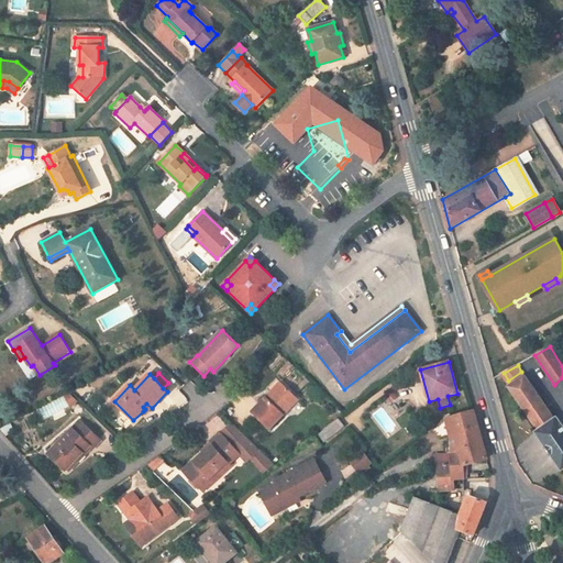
[(525,375),(508,386),(538,430),(536,432),(562,470),(562,468),(562,426),(556,417),(554,419),(525,375)]
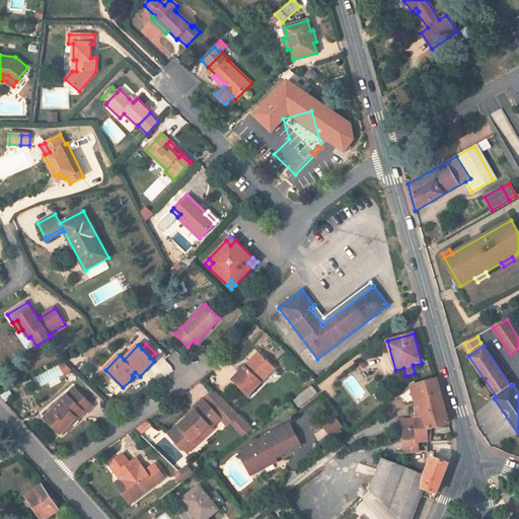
[(258,353),(245,366),(247,369),(261,355),(258,353)]
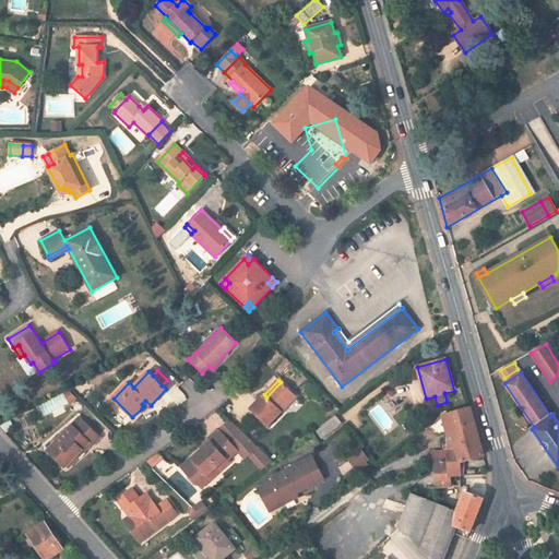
[(250,409),(268,427),(296,397),(281,382),(266,397),(264,394),(250,409)]
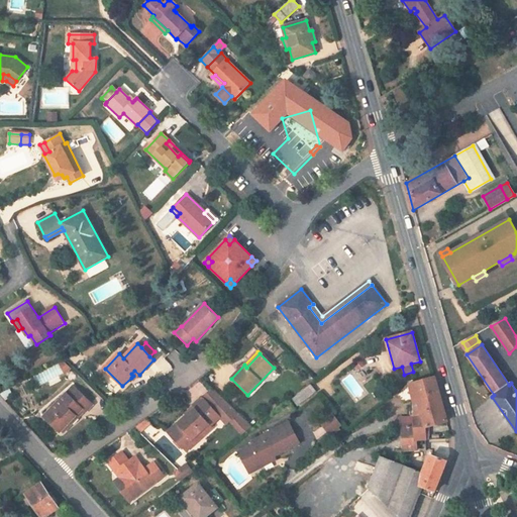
[(65,375),(71,369),(63,360),(59,363),(65,375)]
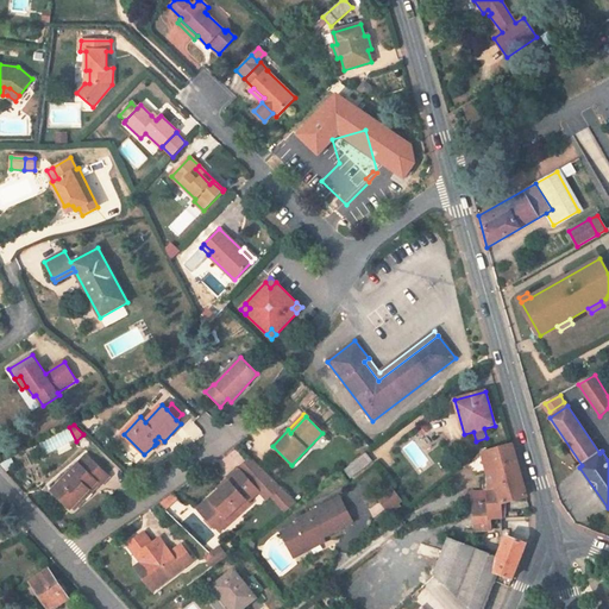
[(155,445),(158,447),(164,441),(158,437),(155,440),(157,443),(155,445)]
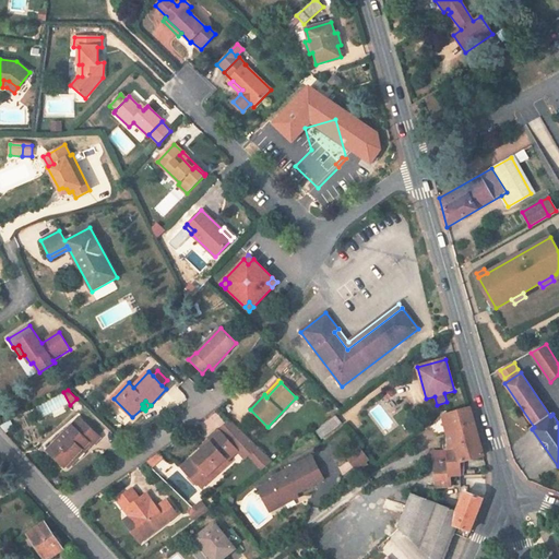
[(456,445),(479,439),(471,407),(443,416),(443,415),(429,426),(437,436),(448,431),(448,433),(447,433),(448,449),(456,448),(456,445)]
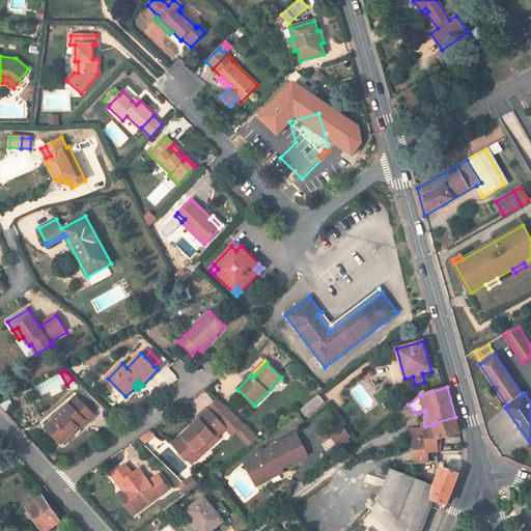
[(301,410),(307,417),(326,402),(319,395),(301,410)]
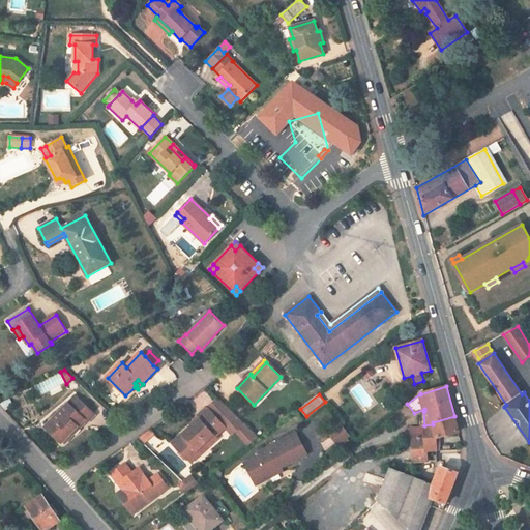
[(95,415),(76,396),(46,428),(61,443),(63,441),(84,419),(86,421),(87,423),(95,415)]
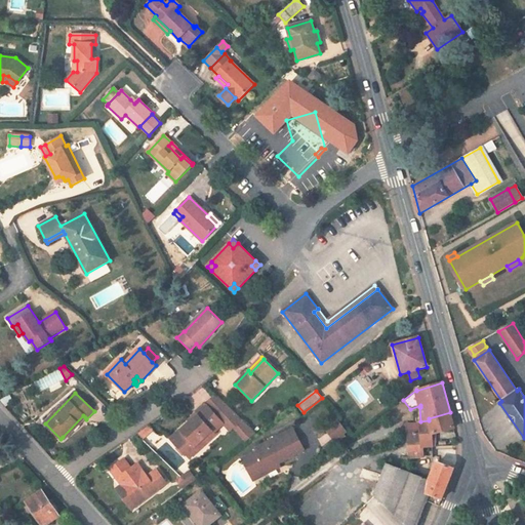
[(198,415),(171,440),(186,455),(203,439),(206,442),(207,443),(215,435),(213,433),(224,423),(230,431),(234,428),(242,419),(228,406),(216,395),(206,405),(196,414),(198,415)]
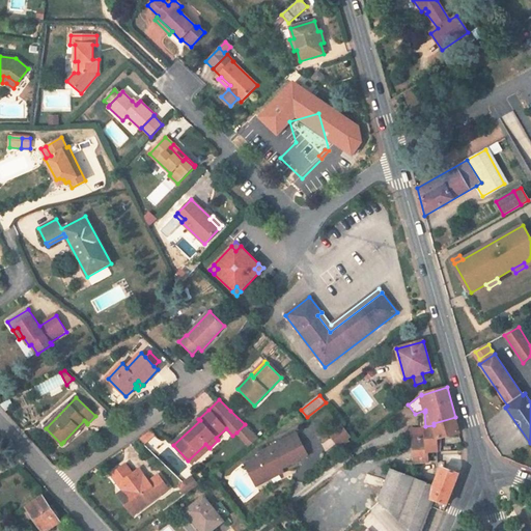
[(441,447),(441,438),(459,432),(455,417),(434,423),(434,425),(425,426),(426,438),(427,452),(428,452),(438,451),(438,447),(441,447)]
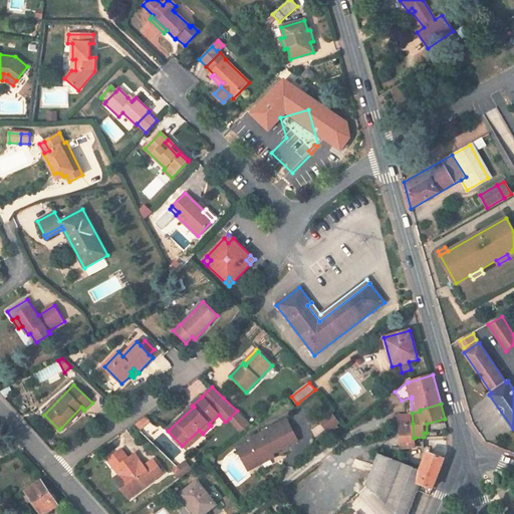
[(81,407),(61,428),(63,430),(83,409),(81,407)]
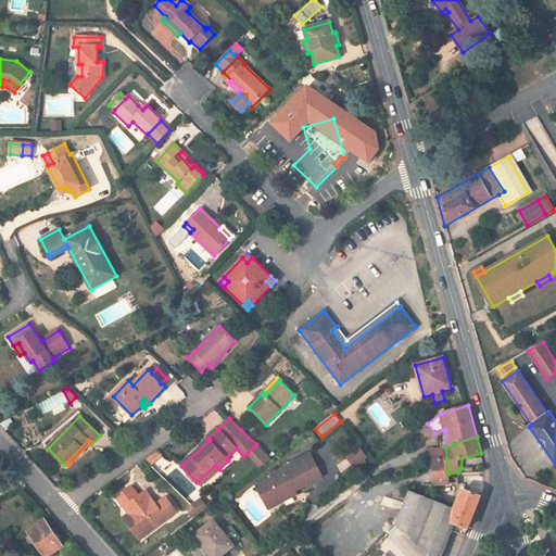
[(248,453),(261,467),(272,458),(256,444),(248,453)]
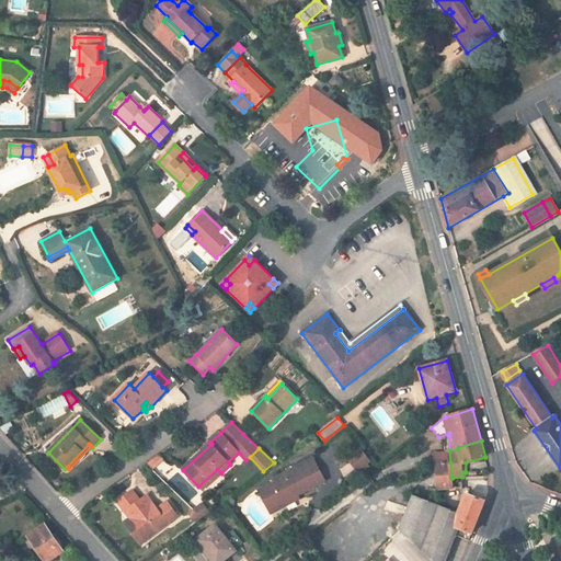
[(362,449),(348,460),(357,470),(370,460),(362,449)]
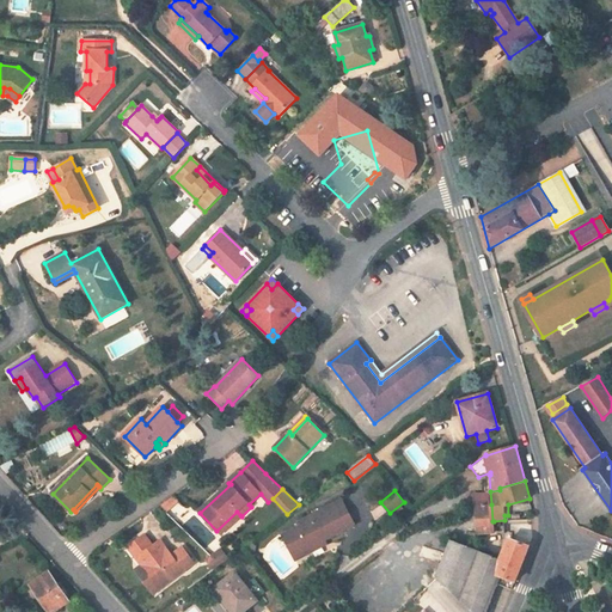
[(159,506),(166,513),(177,502),(173,496),(159,506)]
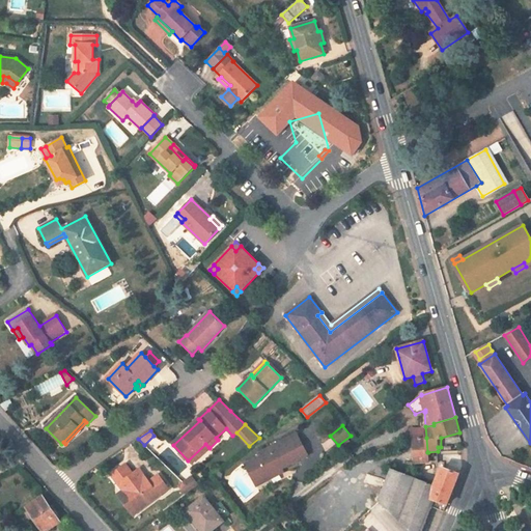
[(245,465),(256,486),(268,480),(266,475),(279,468),(280,470),(308,455),(297,435),(259,453),(261,456),(245,465)]
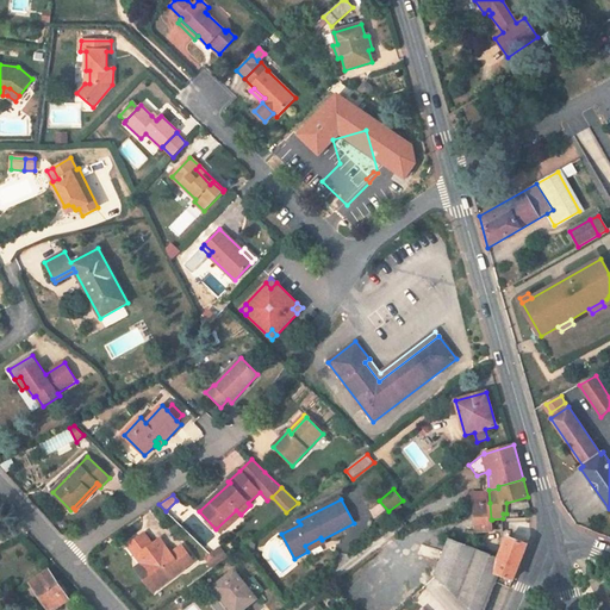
[(475,531),(492,530),(492,520),(491,520),(490,503),(474,504),(475,531)]
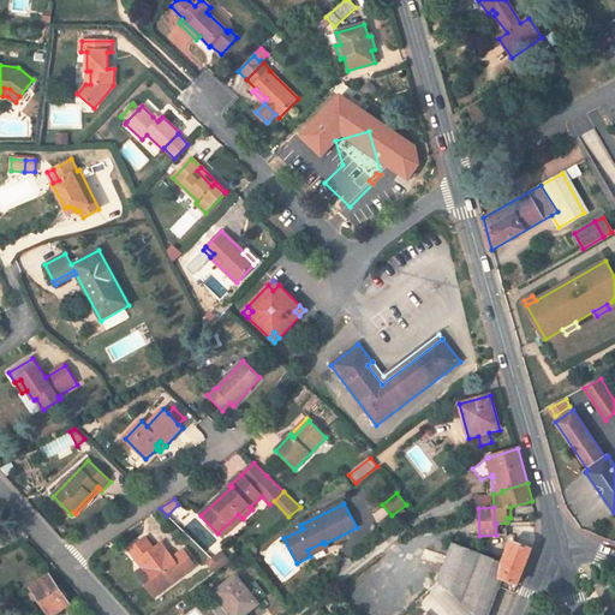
[(218,533),(221,537),(242,518),(238,514),(218,533)]
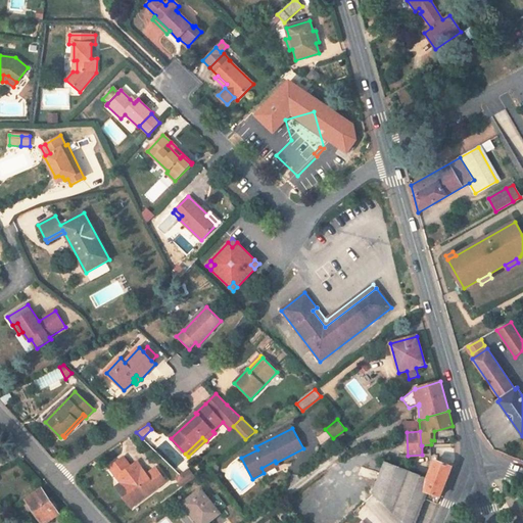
[(135,505),(165,482),(155,469),(146,476),(136,463),(130,468),(123,459),(113,466),(127,483),(122,487),(135,505)]
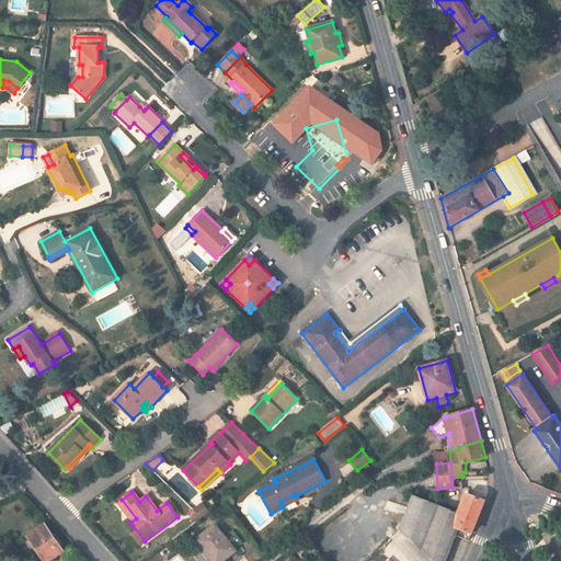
[(296,496),(295,494),(281,502),(283,507),(298,500),(296,496)]
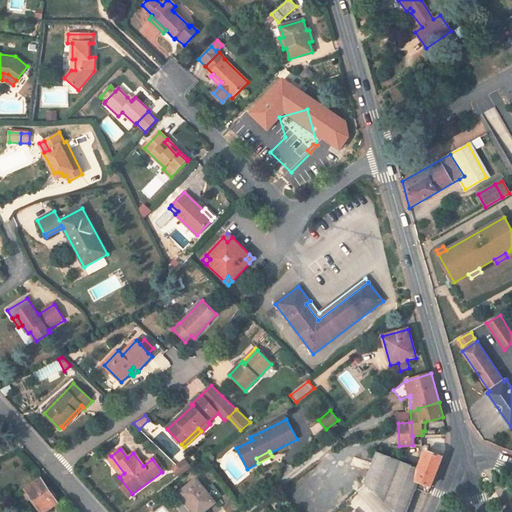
[(365,484),(373,491),(390,476),(402,499),(403,511),(407,511),(417,489),(428,493),(442,457),(431,453),(426,451),(419,469),(377,452),(365,484)]
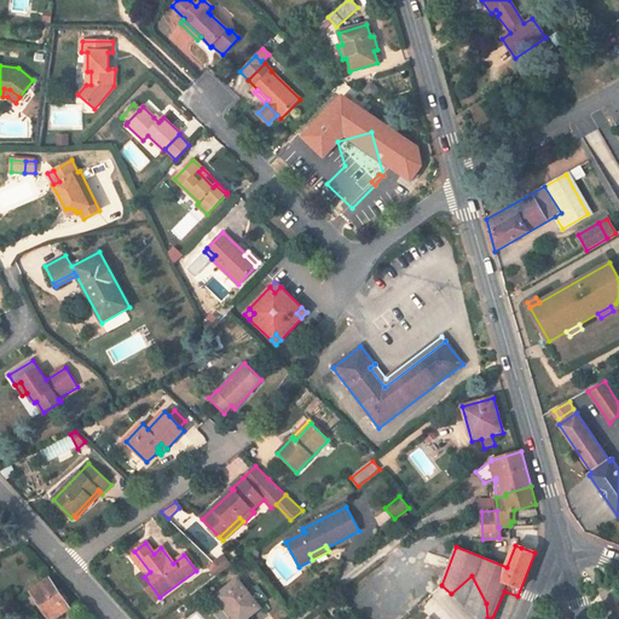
[(155,602),(160,597),(144,577),(150,572),(134,551),(129,555),(143,573),(137,578),(155,602)]
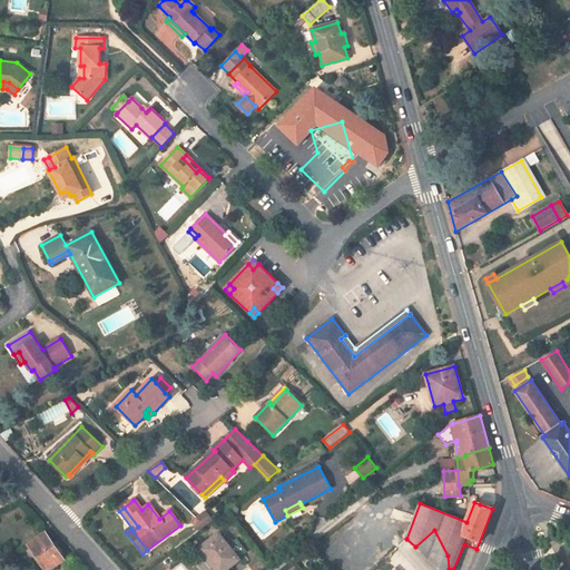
[(206,513),(198,519),(204,526),(212,520),(206,513)]
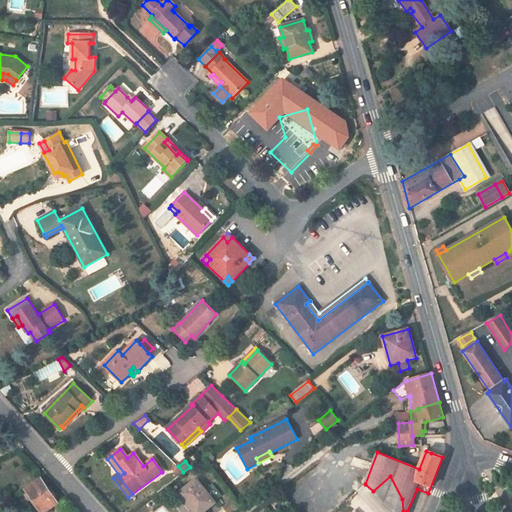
[(178,476),(183,472),(178,466),(177,466),(173,469),(178,476)]
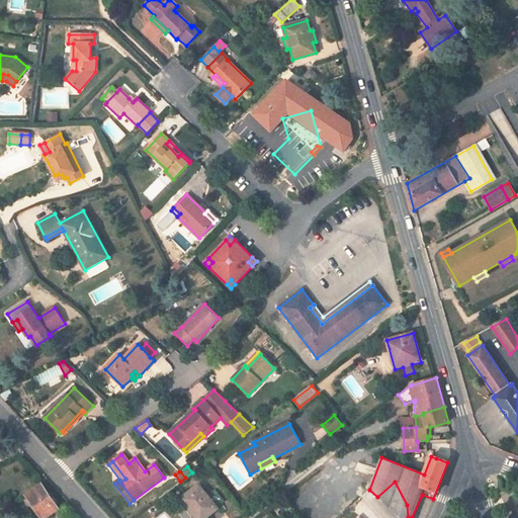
[(377,497),(400,517),(408,517),(407,505),(395,482),(377,497)]
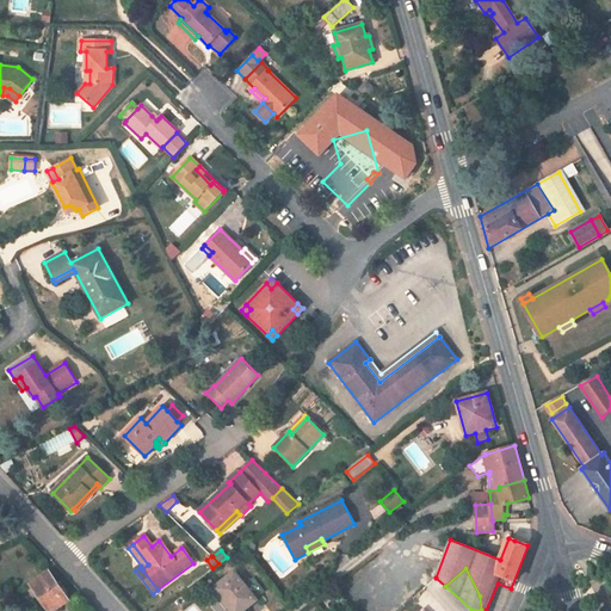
[(48,610),(53,610),(69,600),(49,571),(30,584),(48,610)]
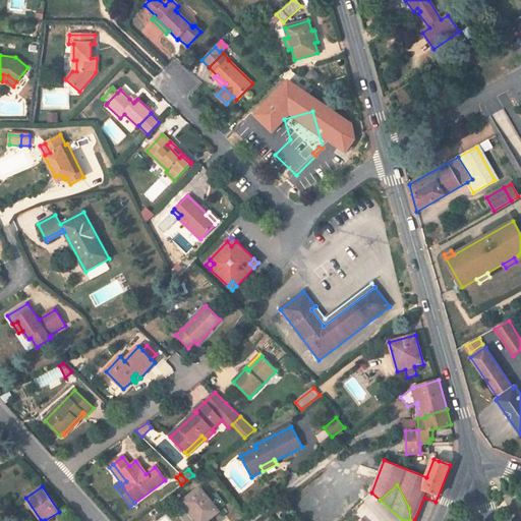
[(199,488),(182,502),(192,514),(190,516),(194,520),(207,520),(219,512),(199,488)]
